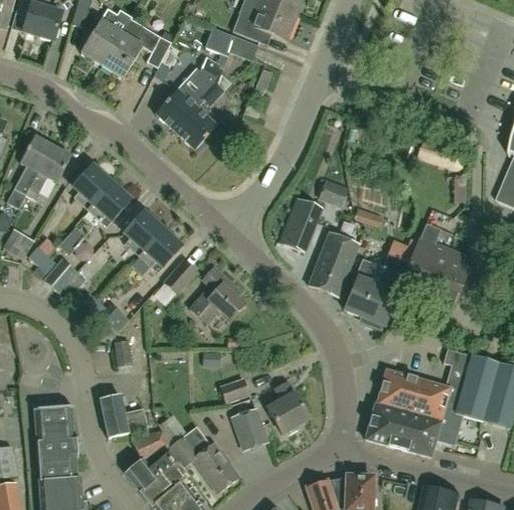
[(0,0),(0,4),(12,8),(14,0),(0,0)]
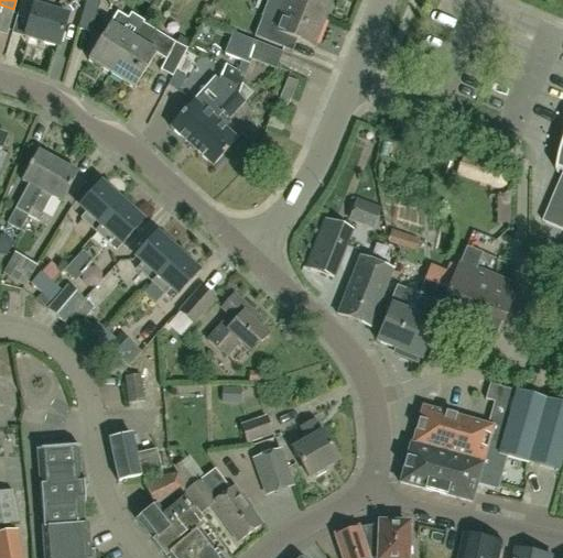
[(20,0),(18,7),(30,11),(23,32),(58,42),(67,11),(50,6),(52,0),(20,0)]
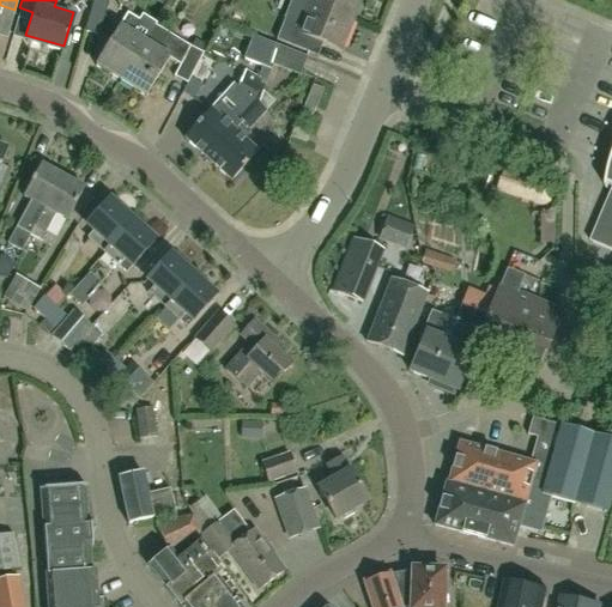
[(92,0),(85,26),(100,30),(108,0),(92,0)]
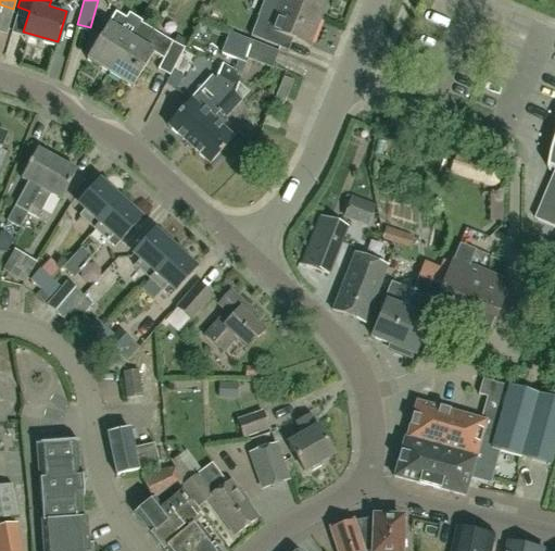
[(211,0),(209,2),(219,14),(234,0),(211,0)]
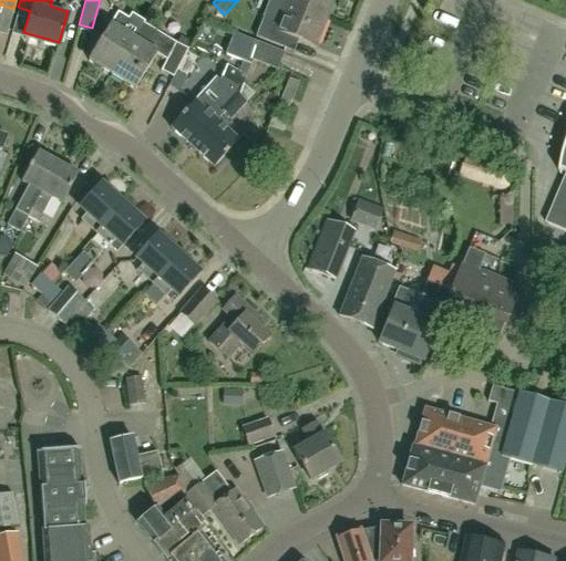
[(256,32),(286,44),(290,32),(299,35),(316,42),(327,12),(298,0),(268,0),(264,12),(265,12),(256,32)]
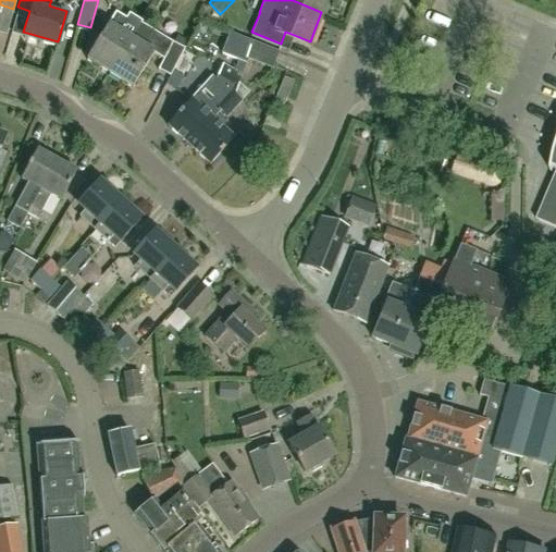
[(293,0),(321,12),(325,0),(293,0)]
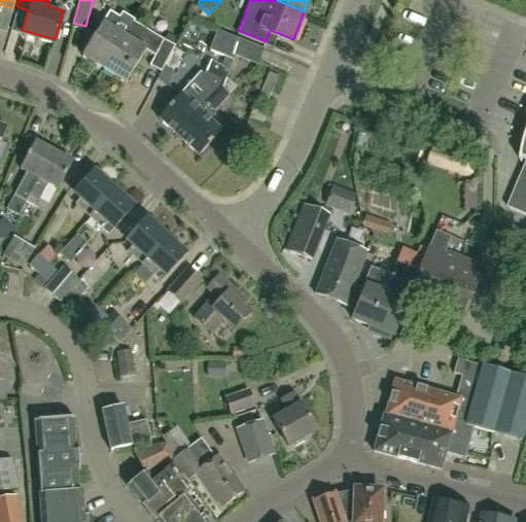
[(82,51),(104,65),(133,18),(135,15),(123,8),(120,12),(109,6),(82,51)]
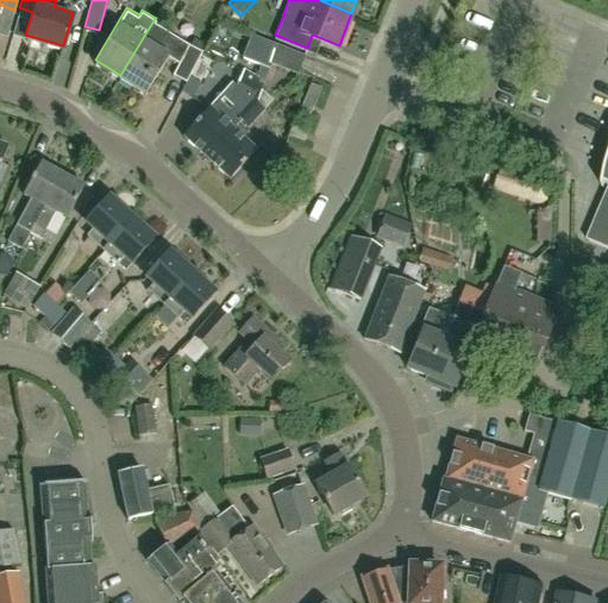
[(186,77),(202,50),(154,20),(120,75),(146,90),(168,54),(179,61),(173,70),(186,77)]
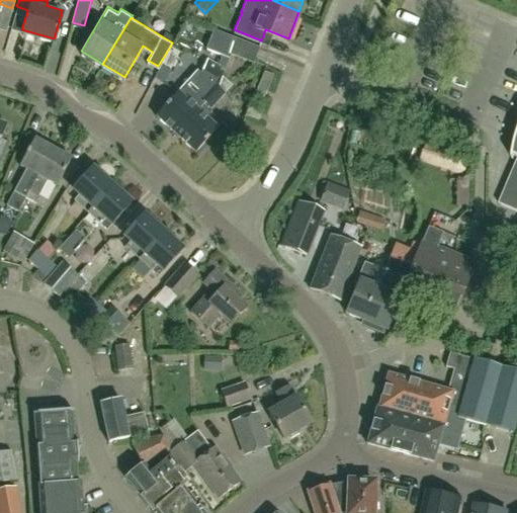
[(253,60),(260,44),(236,34),(231,50),(253,60)]
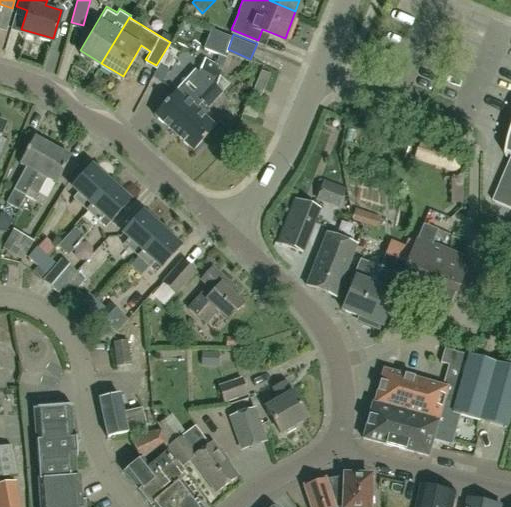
[(155,110),(174,128),(195,105),(217,82),(222,64),(205,54),(198,70),(210,76),(195,92),(183,80),(155,110)]
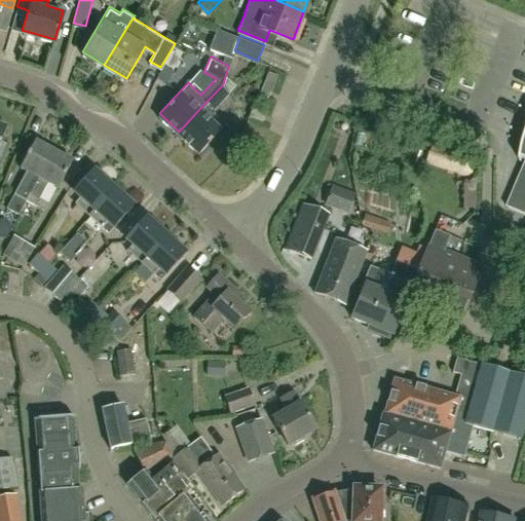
[(257,91),(267,95),(275,72),(266,68),(257,91)]
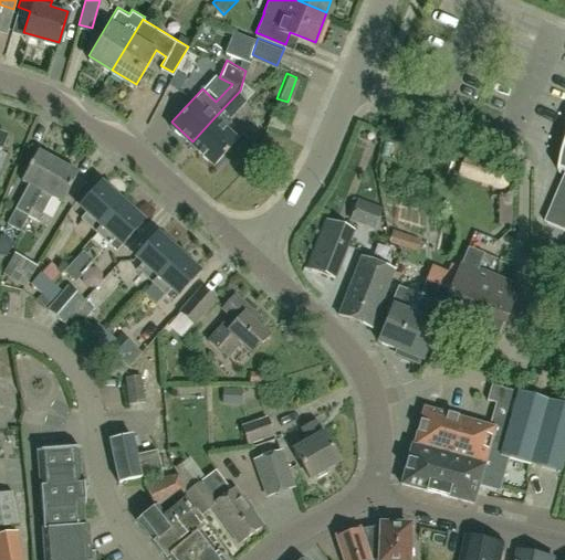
[(170,84),(159,108),(169,113),(180,88),(170,84)]
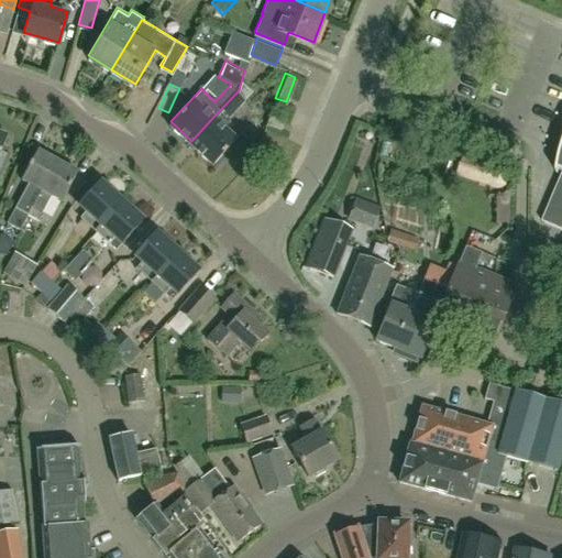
[(244,96),(239,90),(215,116),(191,141),(212,161),(237,135),(223,124),(231,117),(228,113),(244,96)]
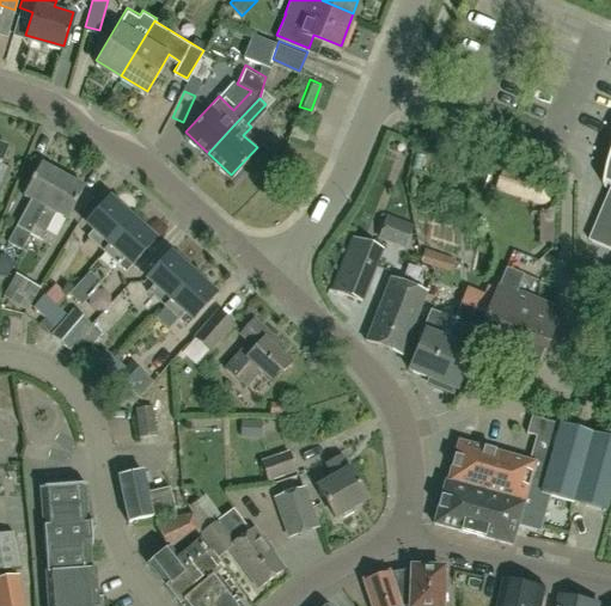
[(306,136),(310,126),(294,120),(291,130),(306,136)]
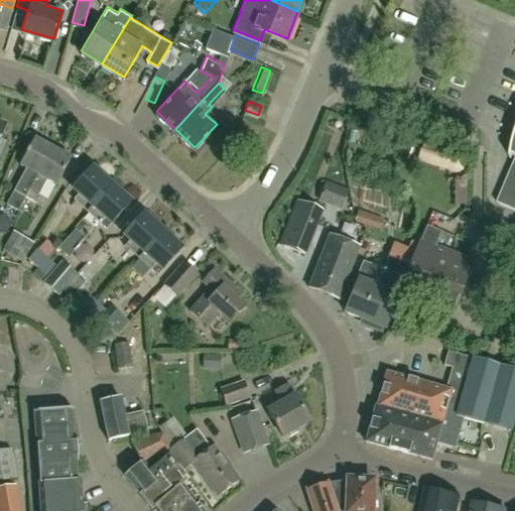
[(514,131),(513,135),(509,152),(514,154),(514,156),(496,200),(514,209),(514,131)]
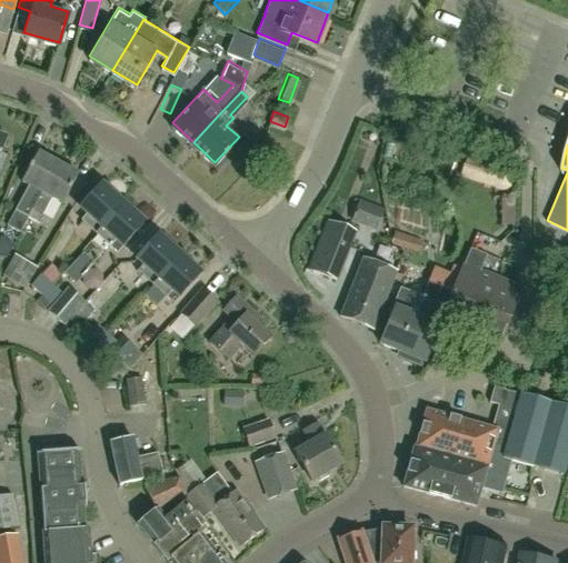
[(22,225),(23,225),(30,214),(59,159),(38,149),(22,178),(33,184),(21,208),(16,205),(8,222),(21,229),(22,225)]
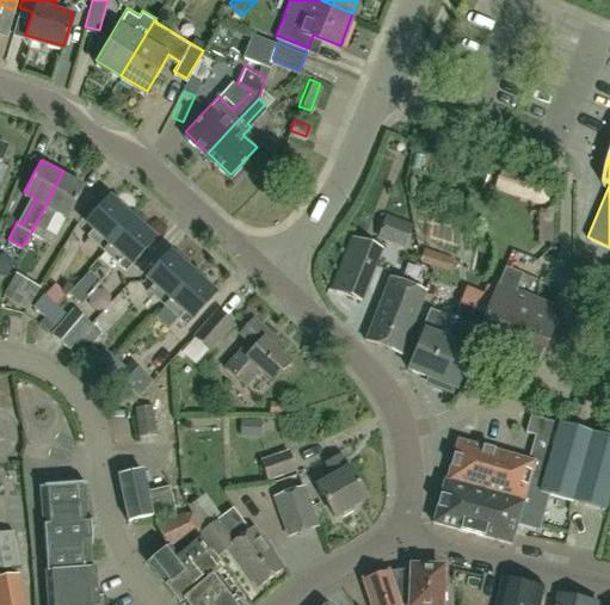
[(32,230),(42,234),(55,209),(68,215),(85,183),(82,181),(63,171),(32,230)]
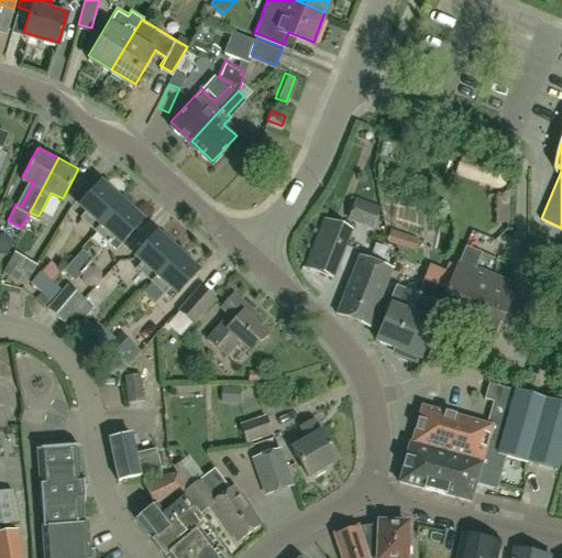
[(96,227),(121,198),(99,179),(80,200),(88,207),(81,215),(96,227)]
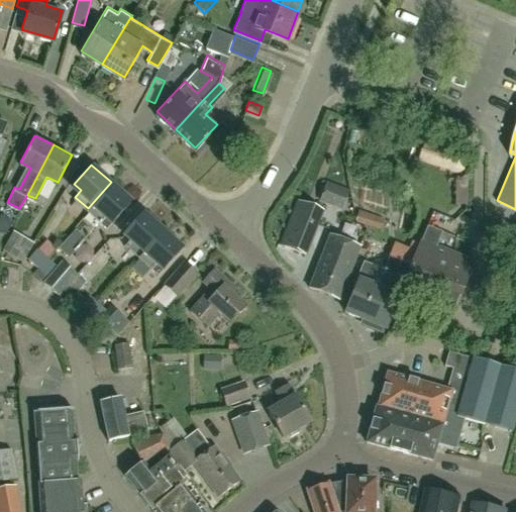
[(326,200),(342,207),(350,187),(328,178),(320,198),(326,200)]
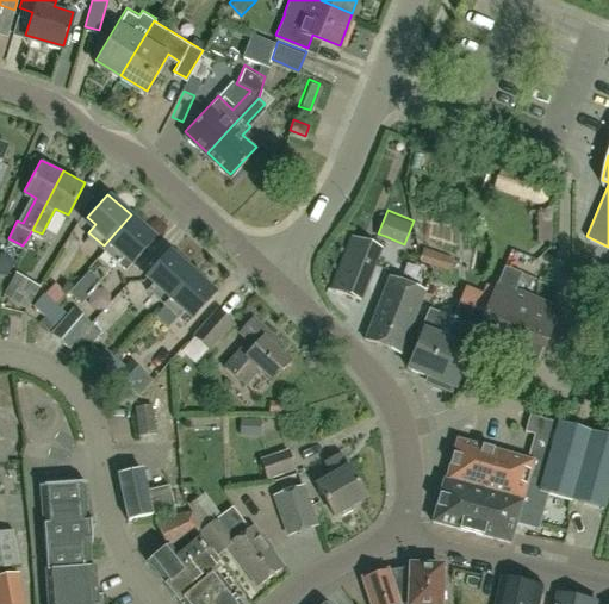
[(131,215),(104,246),(128,266),(155,235),(131,215)]
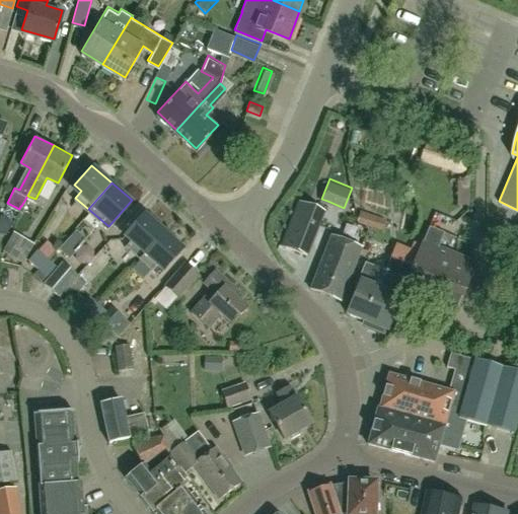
[(324,207),(300,197),(283,241),(307,251),(324,207)]
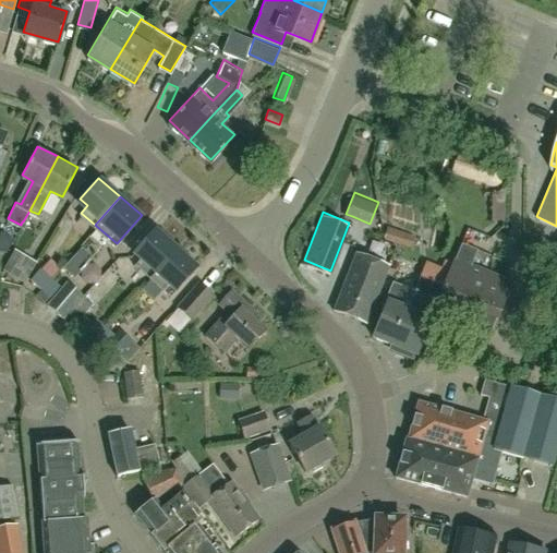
[(412,247),(419,235),(390,219),(384,231),(412,247)]
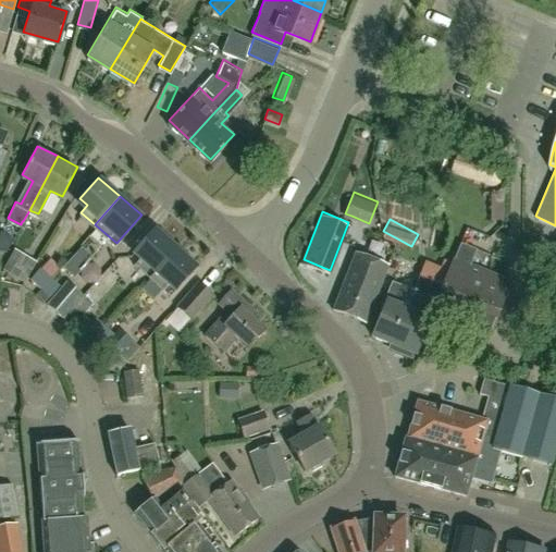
[(137,262),(150,274),(175,246),(155,228),(135,249),(143,256),(137,262)]
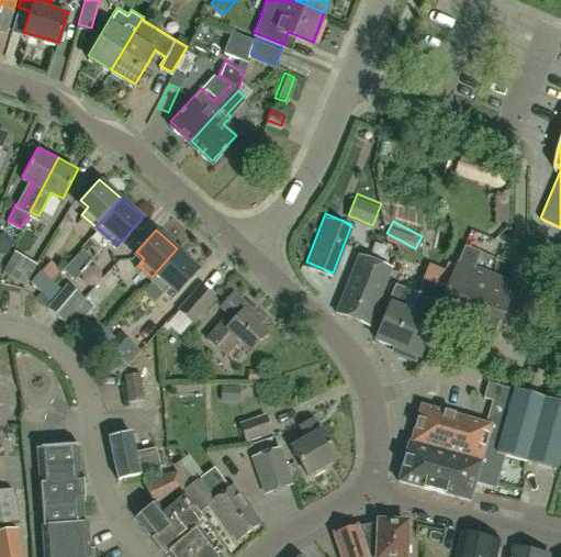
[(470,276),(475,266),(482,248),(464,242),(457,258),(446,285),(436,308),(449,313),(498,334),(515,294),(470,276)]
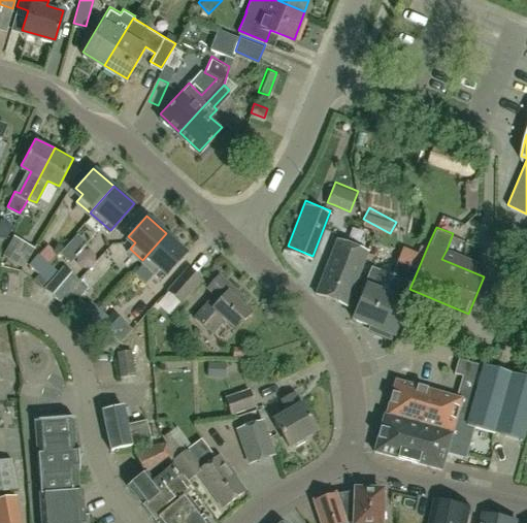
[(24,264),(35,244),(25,239),(14,232),(3,252),(24,264)]
